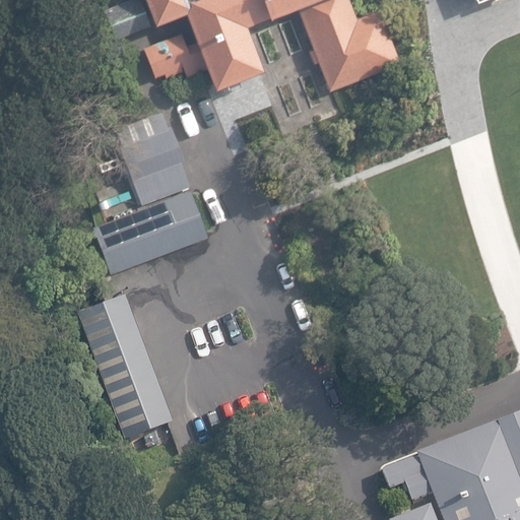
[(519,0),(125,0),(116,4),(112,5),(104,8),(116,41),(122,39),(128,37),(148,28),(149,33),(181,20),(191,45),(185,47),(180,36),(145,49),(156,76),(165,73),(166,77),(183,70),(186,77),(200,72),(209,93),(259,74),(242,29),(294,8),(311,50),(307,52),(312,65),(316,63),(327,92),(333,90),(399,65),(377,10),(353,19),(345,0),(470,0),(472,4),(483,0),(489,0),(490,2),(495,0),(519,0)]
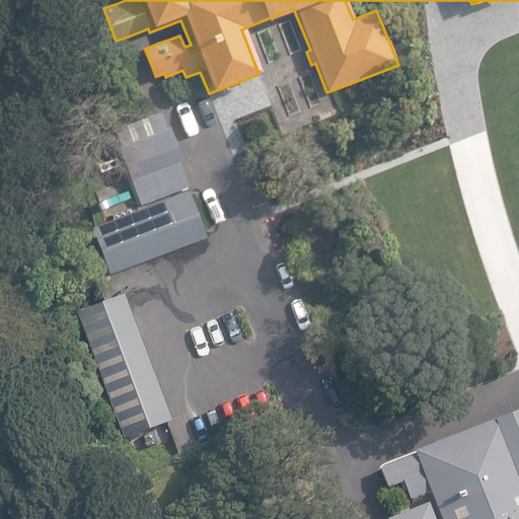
[(128,164),(142,205),(191,186),(182,163),(184,162),(172,127),(169,128),(164,114),(117,131),(128,164)]
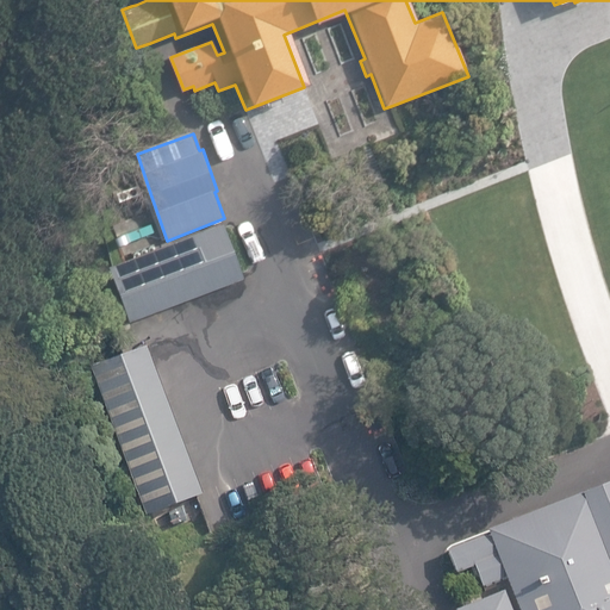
[(131,321),(246,278),(224,224),(116,265),(110,266),(123,298),(131,321)]
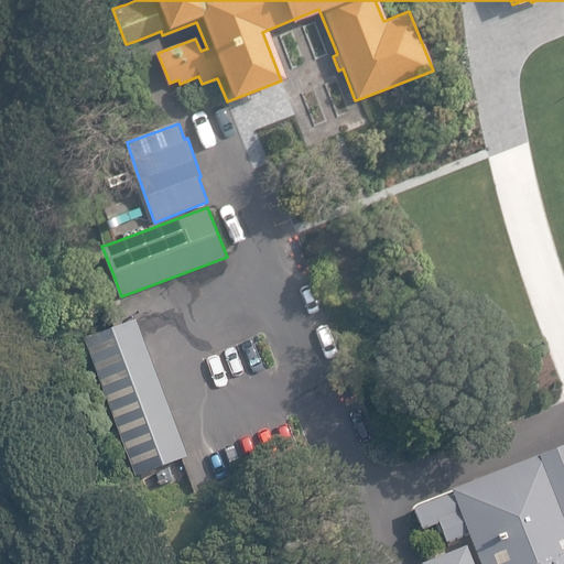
[(187,457),(136,321),(115,328),(84,340),(136,477),(180,459),(187,457)]
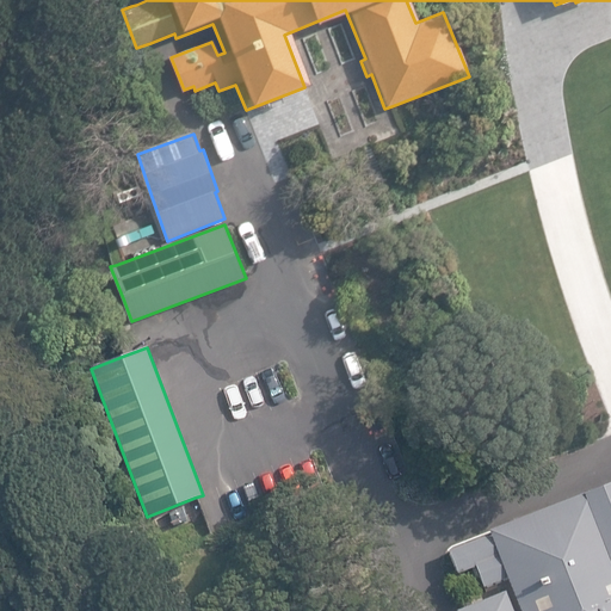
[(610,610),(610,483),(559,505),(488,531),(491,535),(449,550),(458,575),(476,568),(483,588),(507,579),(520,610),(513,610),(506,592),(457,610),(610,610)]
